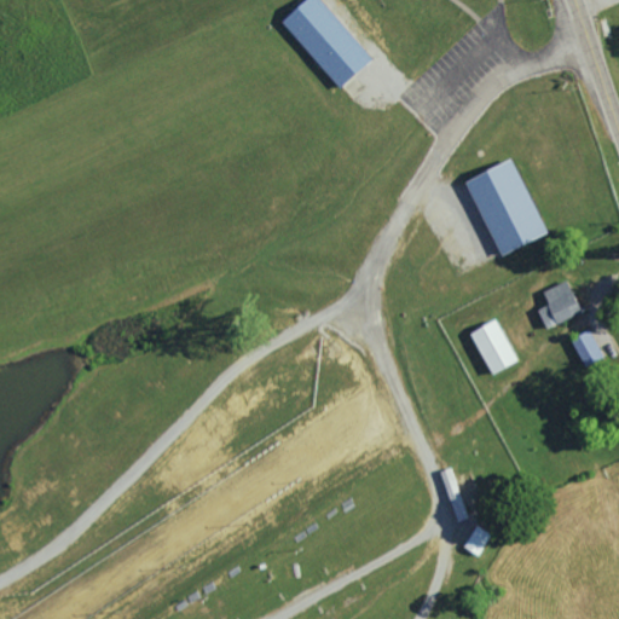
[(370,61),(319,0),(301,0),(278,19),(336,88),(370,61)]
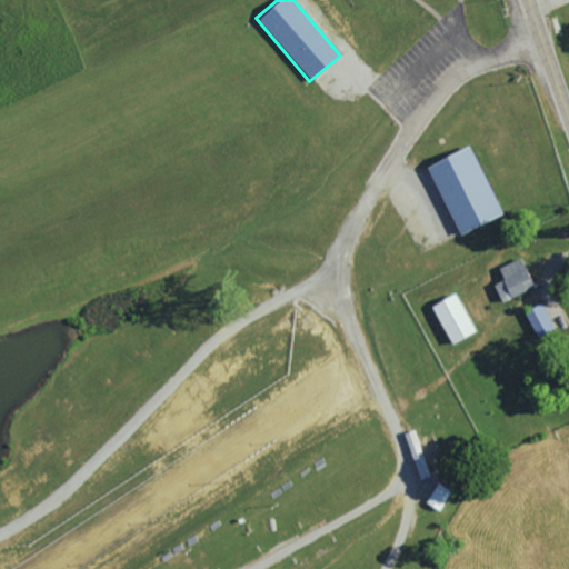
[(457,235),(500,215),(470,146),(427,165),(457,235)]
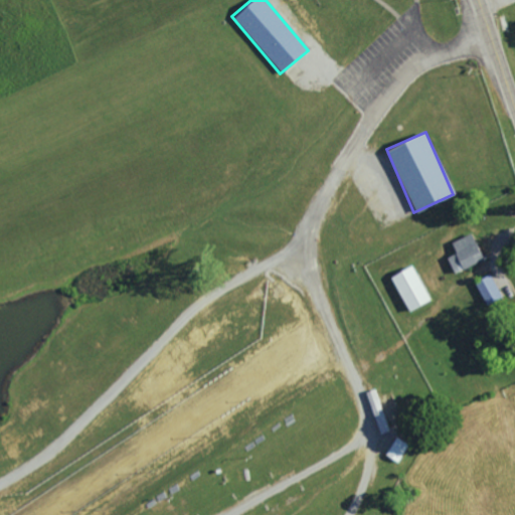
[(452,243),(457,253),(447,258),(454,274),(483,261),(472,234),(452,243)]
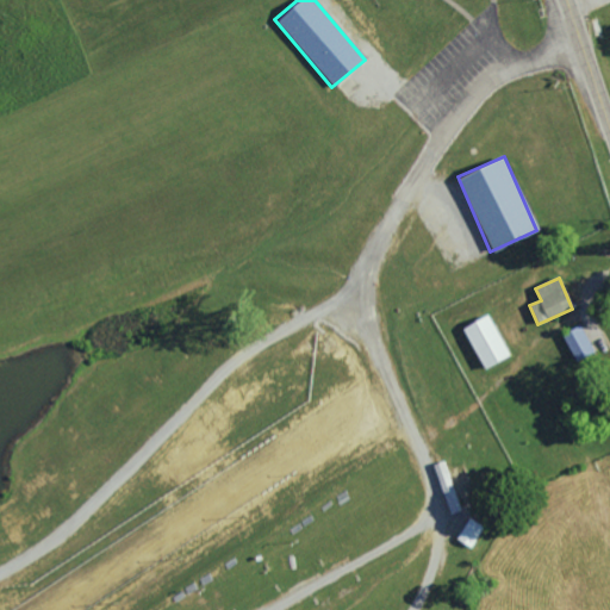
[(481,369),(509,356),(489,315),(462,328),(481,369)]
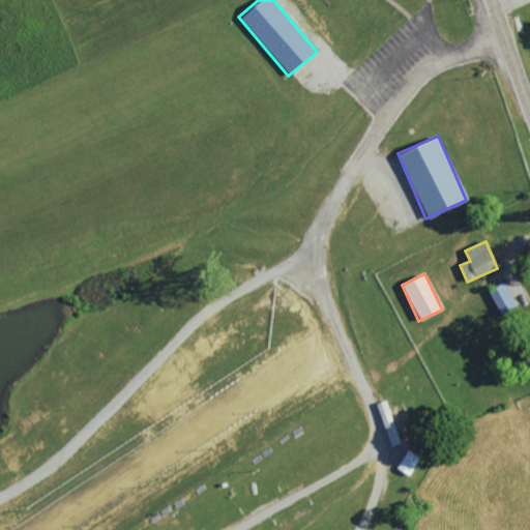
[(490,290),(499,314),(516,307),(506,283),(490,290)]
